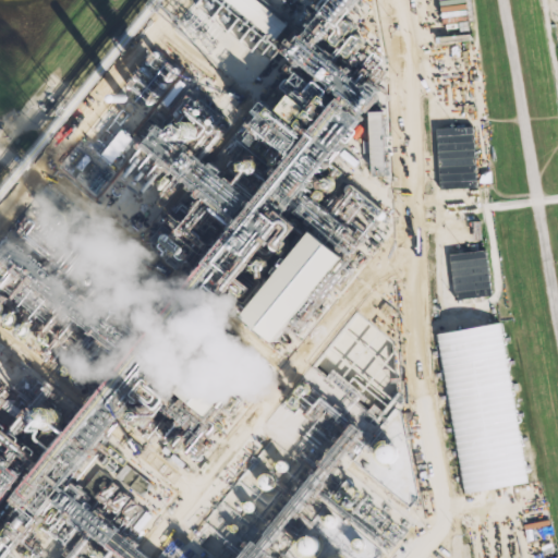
[(370,111),(371,171),(385,171),(384,111),(370,111)]
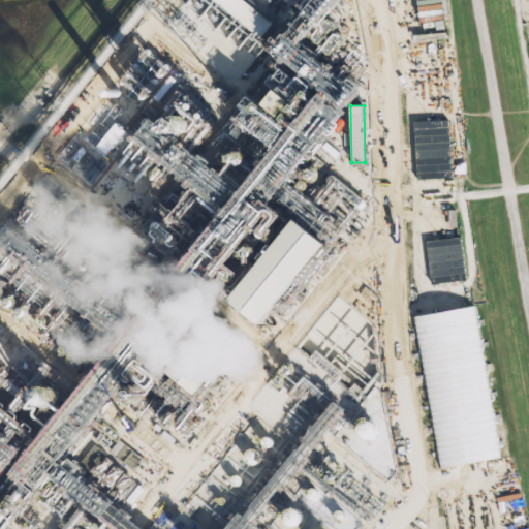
[(452,178),(449,120),(414,121),(417,179),(452,178)]
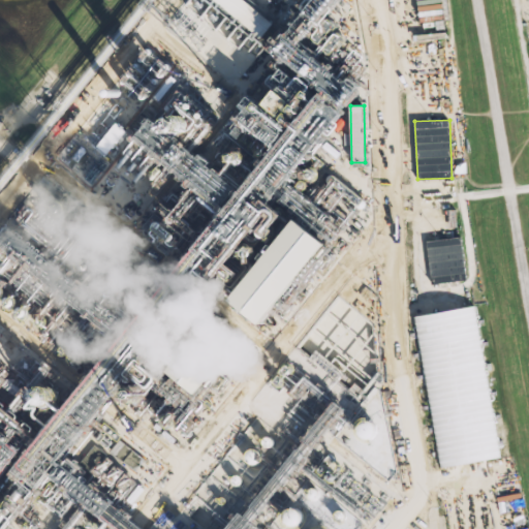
[(427,241),(432,283),(466,279),(461,237),(427,241)]
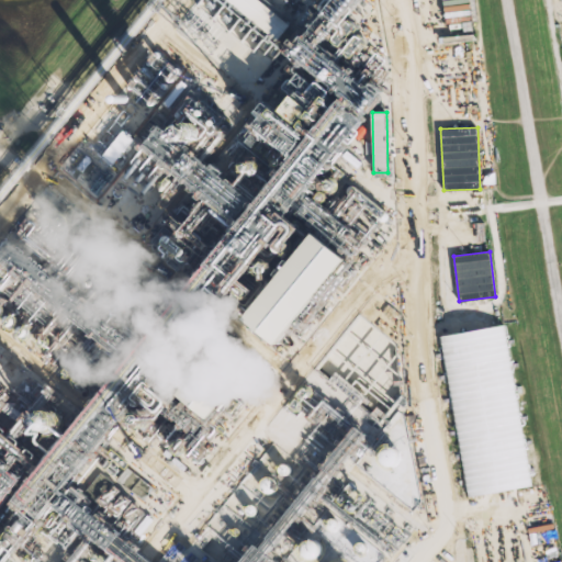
[(20,328),(23,337),(33,332),(29,324),(20,328)]
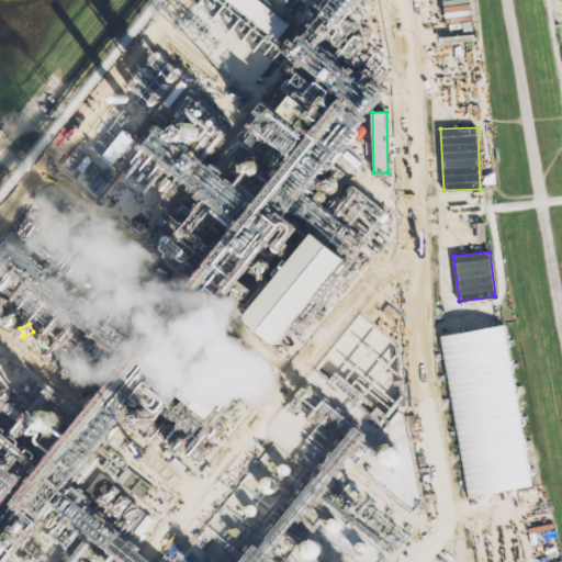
[(442,335),(465,496),(529,486),(505,325),(442,335)]
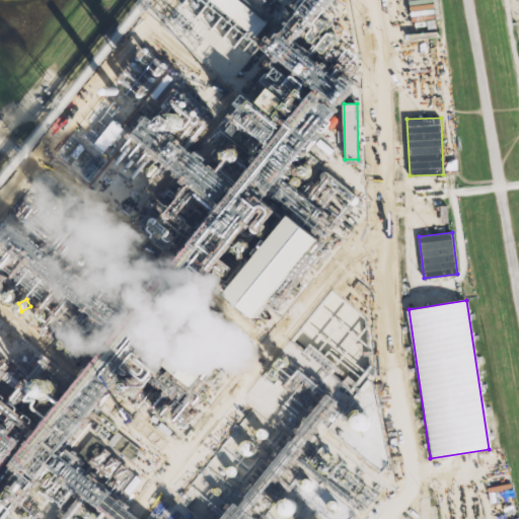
[(60,386),(49,376),(36,390),(48,400),(60,386)]
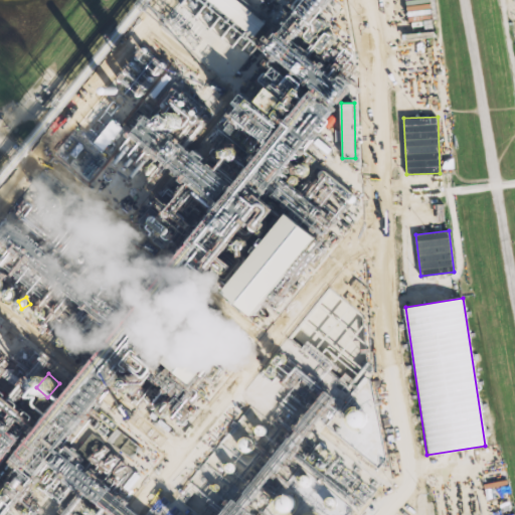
[(360,430),(368,413),(353,406),(345,422),(360,430)]
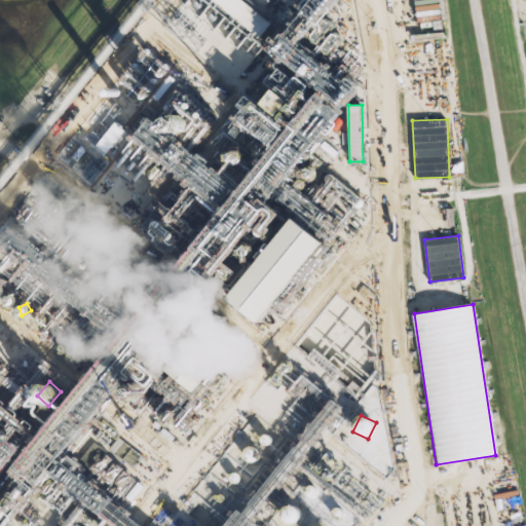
[(249,445),(242,456),(255,463),(262,452),(249,445)]
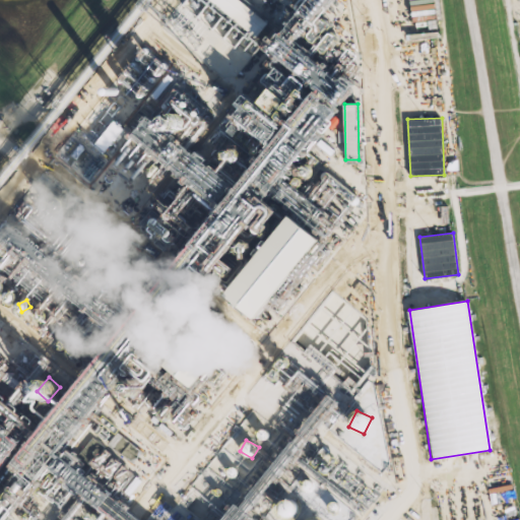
[(281,515),(297,516),(297,500),(282,499),(281,515)]
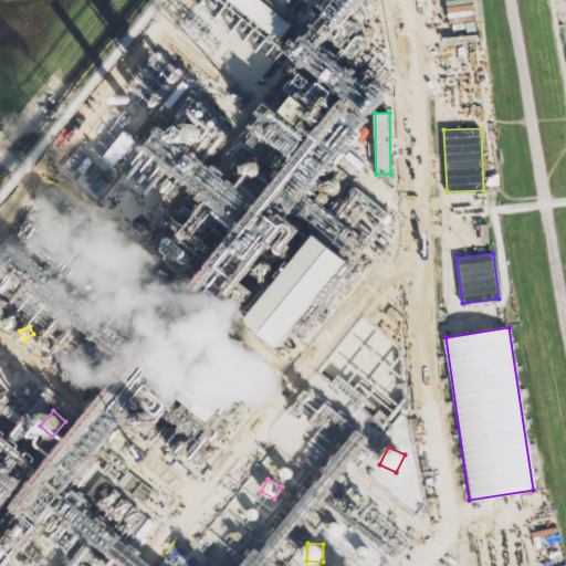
[(34,565),(12,565),(21,555),(34,565)]
